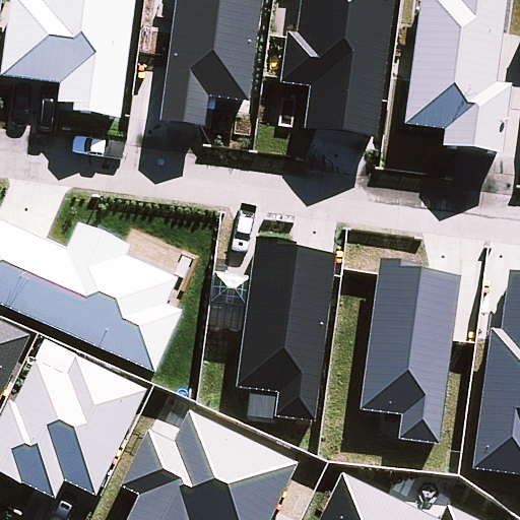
[(118,117),(133,0),(7,0),(0,53),(0,74),(58,82),(56,100),(71,102),(70,110),(118,117)]
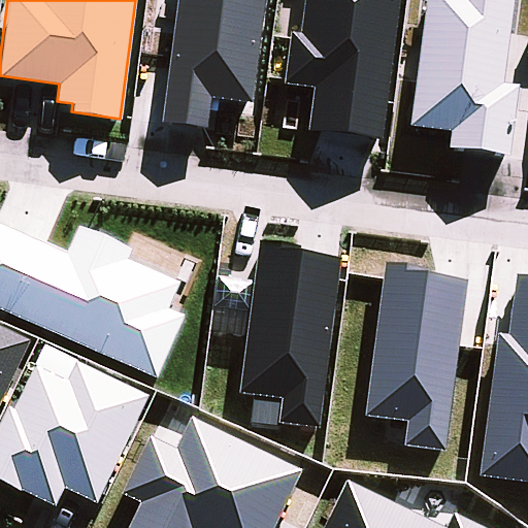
[(209,96),(251,101),(263,0),(175,0),(160,121),(205,127),(209,96)]
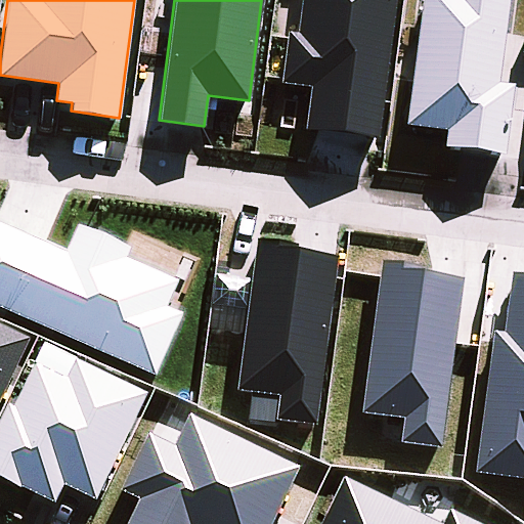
[(378,136),(394,0),(301,0),(297,32),(288,30),(280,80),(311,84),(306,127),(378,136)]
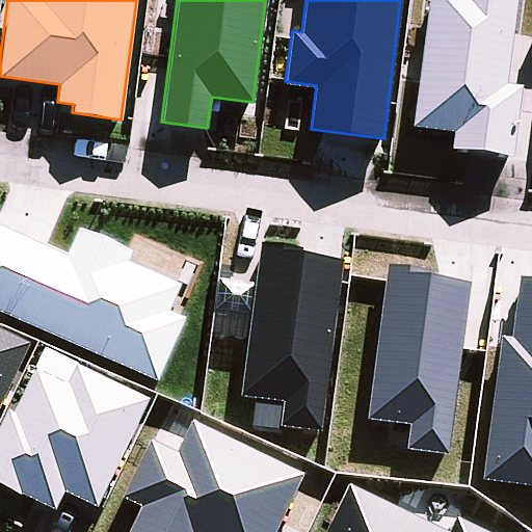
[(512,157),(522,83),(505,81),(515,0),(427,0),(410,126),(453,131),(450,149),(512,157)]
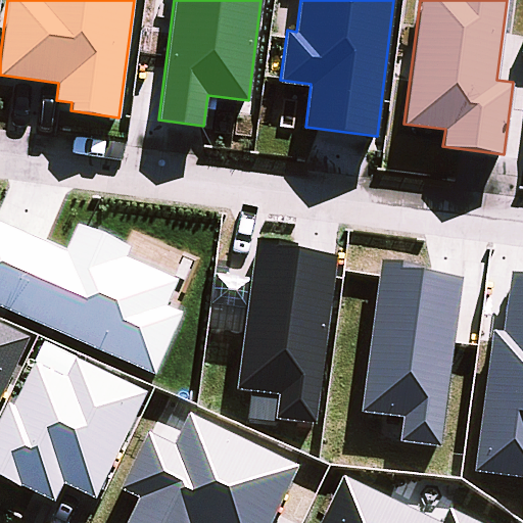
[(0,220),(0,304),(154,373),(182,310),(165,302),(177,277),(126,254),(130,244),(124,242),(127,235),(82,216),(79,222),(77,221),(64,248),(0,220)]
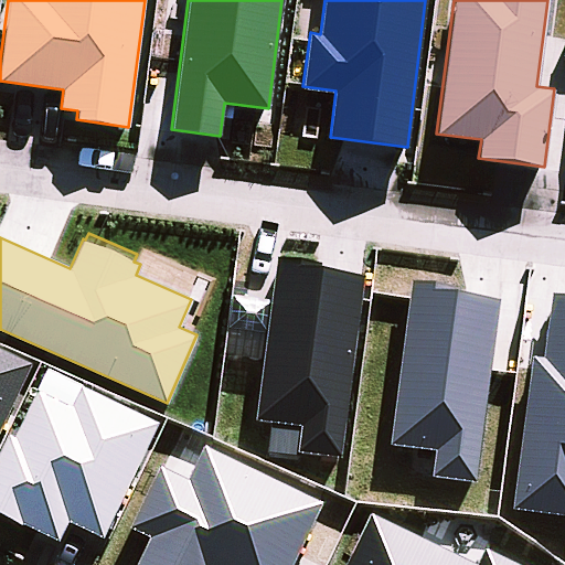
[(296,450),(340,457),(363,272),(319,266),(319,259),(275,254),(269,299),(231,294),(226,328),(237,329),(236,338),(265,341),(256,419),(299,425),(296,450)]
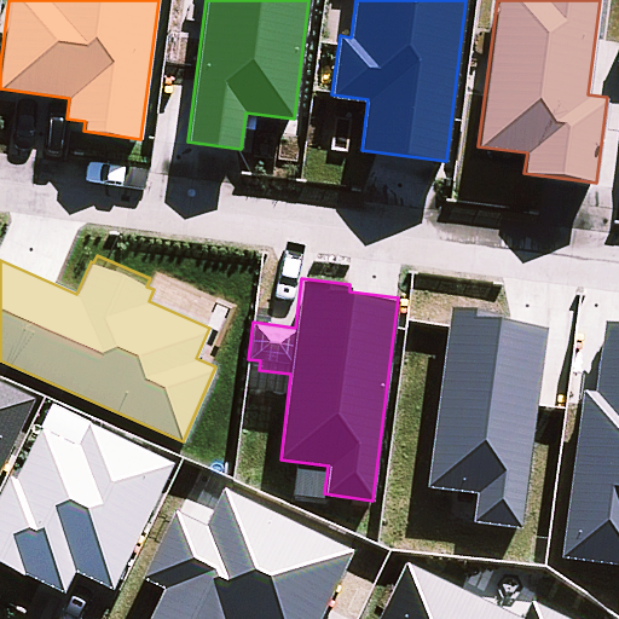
[(0,468),(34,397),(0,381),(0,468)]
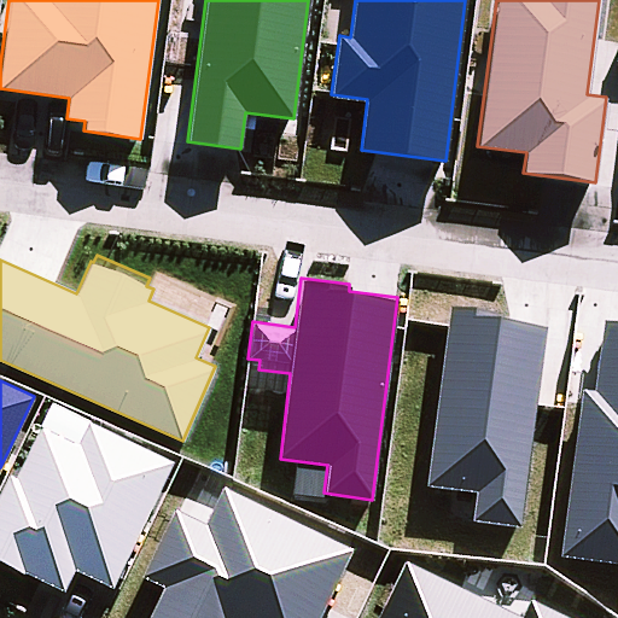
[(112,586),(173,460),(88,420),(87,423),(54,407),(46,425),(40,423),(15,474),(9,472),(0,490),(0,561),(23,572),(24,571),(40,578),(63,589),(74,567),(112,586)]
